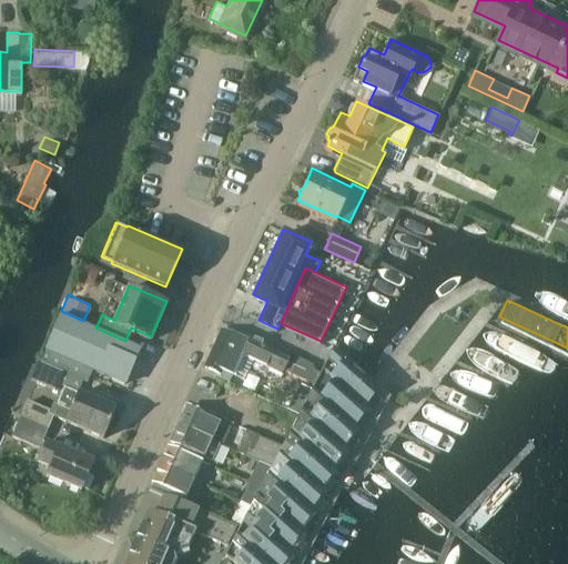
[(46,346),(40,359),(85,379),(91,366),(112,376),(124,381),(139,346),(128,341),(125,341),(95,328),(60,312),(46,346)]
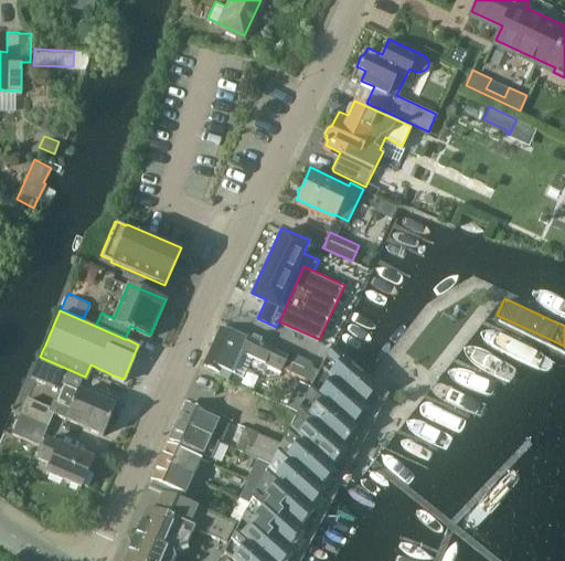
[(281,366),(294,371),(301,356),(289,349),(248,330),(246,335),(221,324),(203,361),(230,373),(241,349),(280,368),(281,366)]
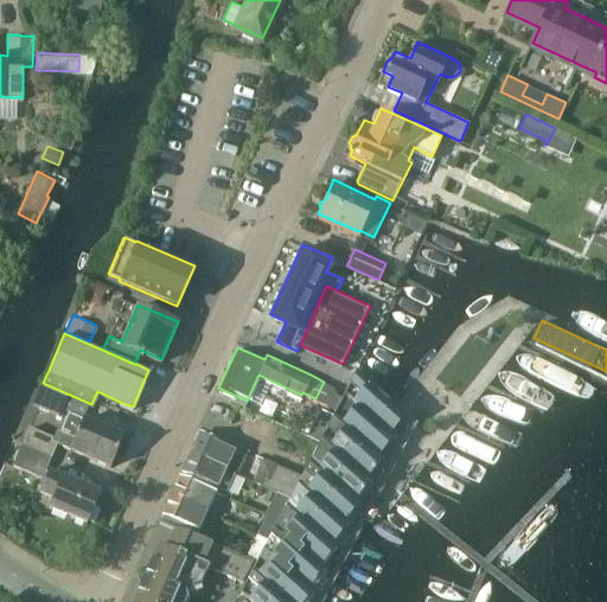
[(246,580),(240,591),(251,601),(312,601),(383,467),(389,471),(409,433),(403,429),(410,417),(358,370),(356,369),(256,559),(246,580)]
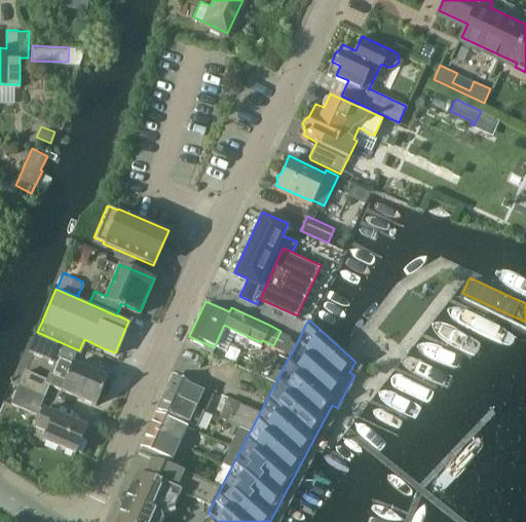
[(51,358),(58,342),(36,333),(30,348),(51,358)]
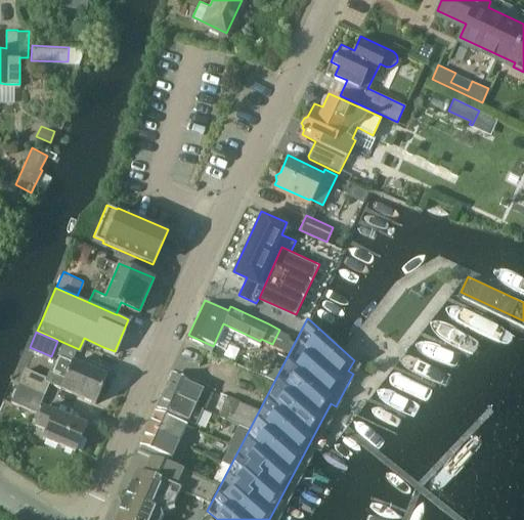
[(265,374),(275,379),(280,370),(287,358),(276,352),(265,374)]
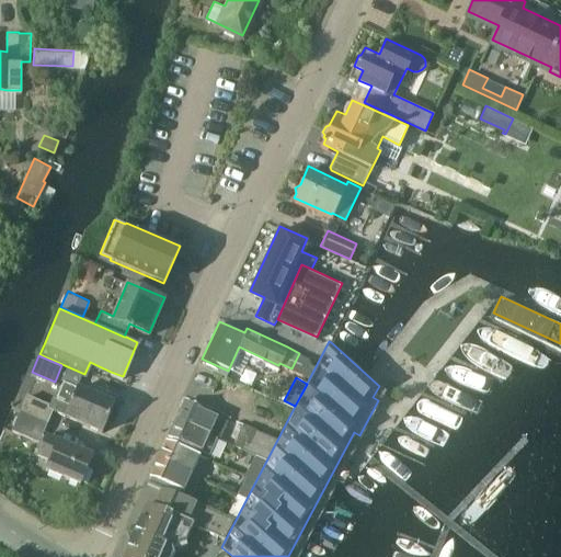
[(49,402),(27,393),(21,408),(48,420),(53,408),(103,430),(115,401),(76,385),(75,388),(63,384),(57,396),(53,394),(49,402)]
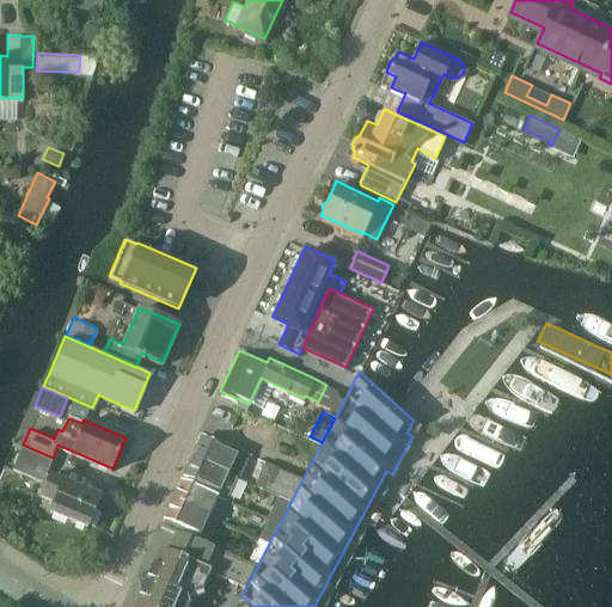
[(200,433),(193,452),(228,466),(227,468),(239,474),(248,457),(234,451),(236,448),(200,433)]
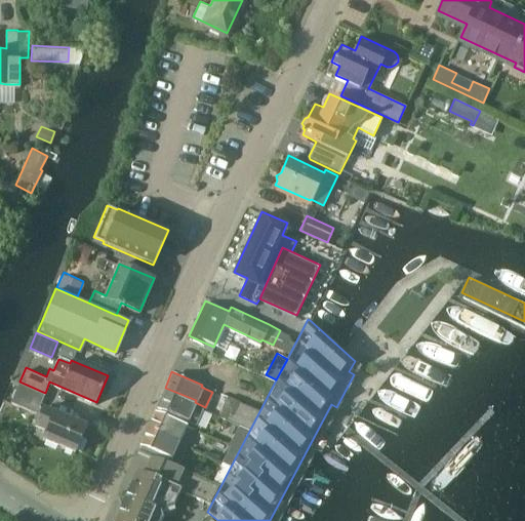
[(39,406),(45,393),(19,382),(11,400),(41,412),(37,422),(48,426),(44,437),(75,450),(86,425),(54,410),(53,412),(39,406)]
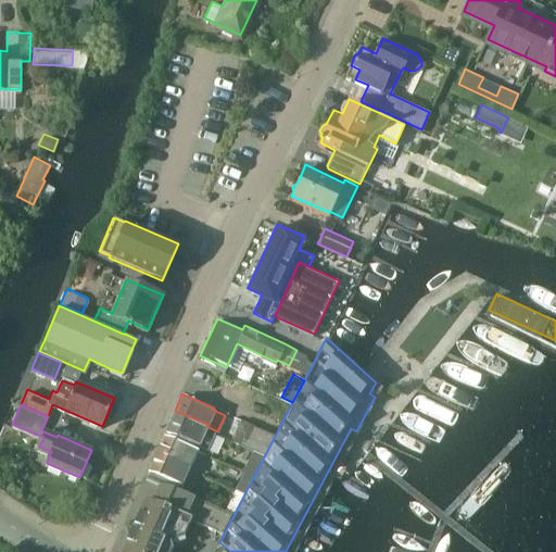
[(205,428),(206,426),(207,424),(175,411),(167,428),(199,442),(199,444),(207,449),(215,433),(205,428)]
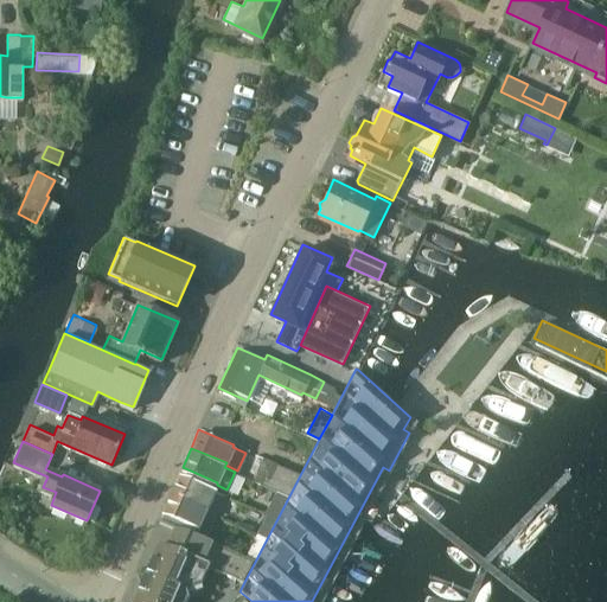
[(300,473),(262,455),(253,478),(276,488),(288,494),(300,473)]
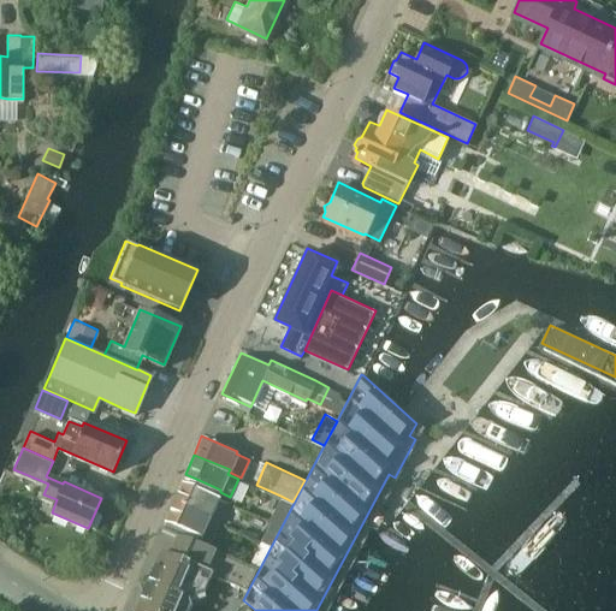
[(219,520),(227,500),(182,481),(175,499),(219,520)]
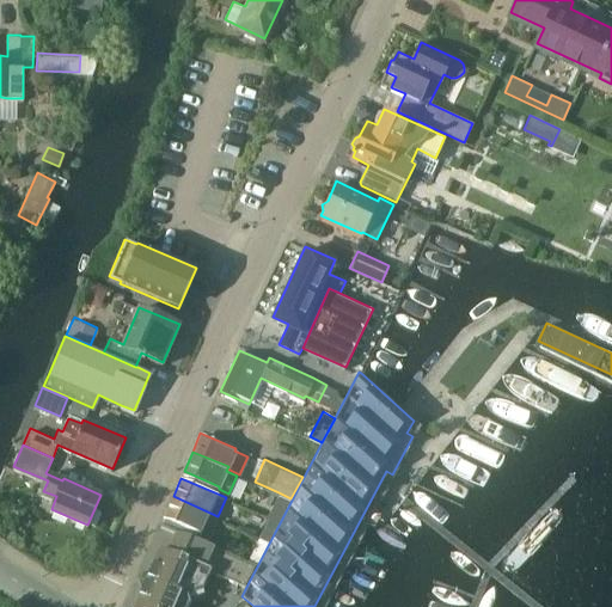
[(280,521),(291,498),(279,492),(267,515),(280,521)]
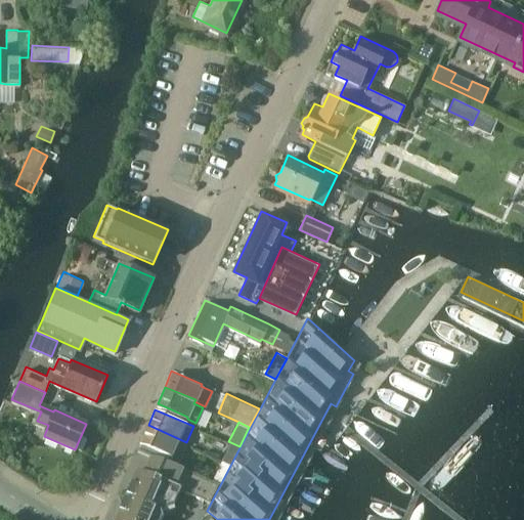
[(138,448),(155,456),(156,455),(177,464),(186,442),(148,425),(141,441),(139,446),(138,448)]
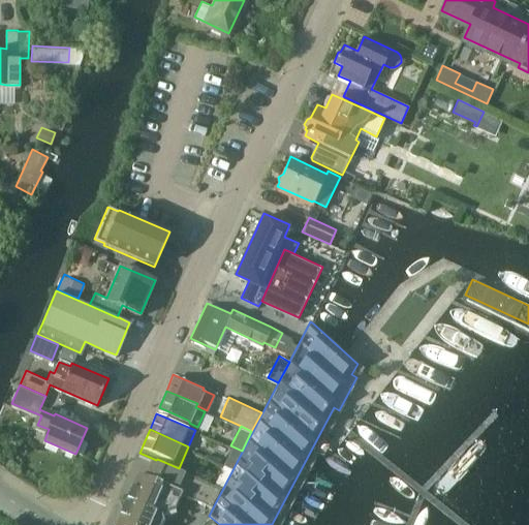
[(224,463),(232,467),(242,451),(232,446),(224,463)]
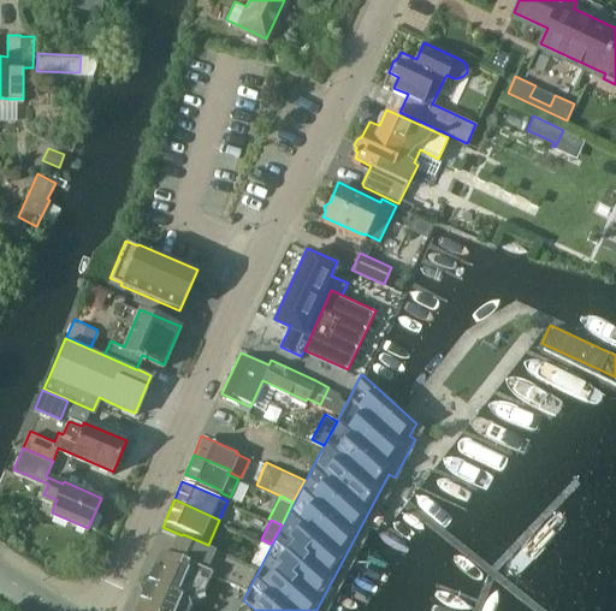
[(213,573),(249,588),(260,568),(212,547),(208,545),(183,534),(182,535),(175,555),(161,549),(148,580),(189,598),(205,592),(213,573)]
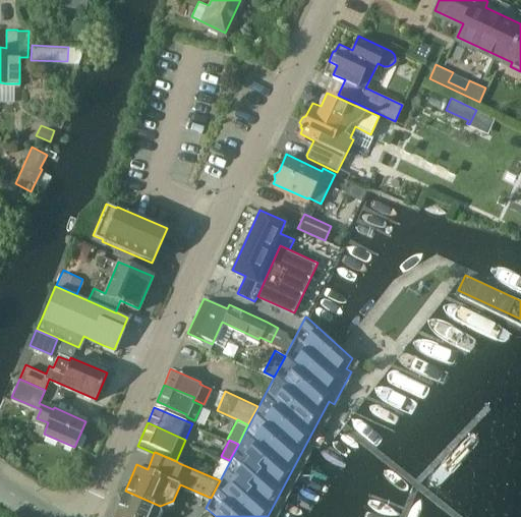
[(219,479),(229,460),(221,456),(211,475),(219,479)]
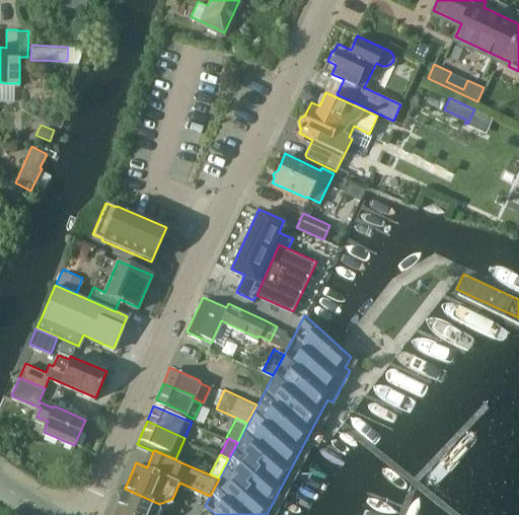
[(159,514),(161,511),(162,510),(159,504),(125,489),(114,514),(115,514),(159,514)]
